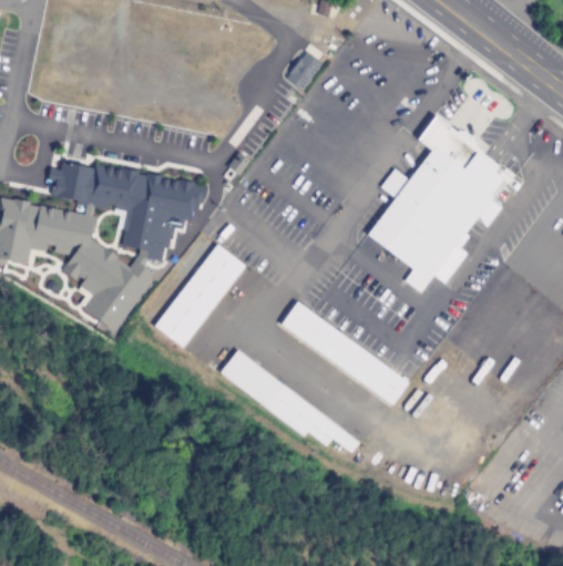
[(329,17),(334,1),(329,0),(321,0),(317,13),(329,17)]
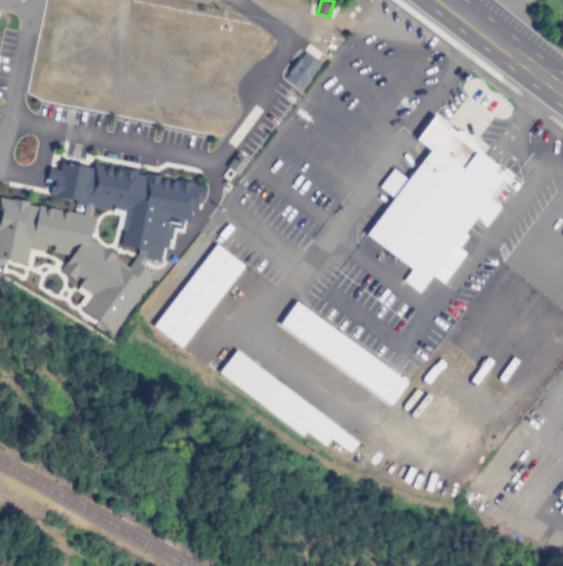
[(287,79),(305,90),(323,62),(306,51),(287,79)]
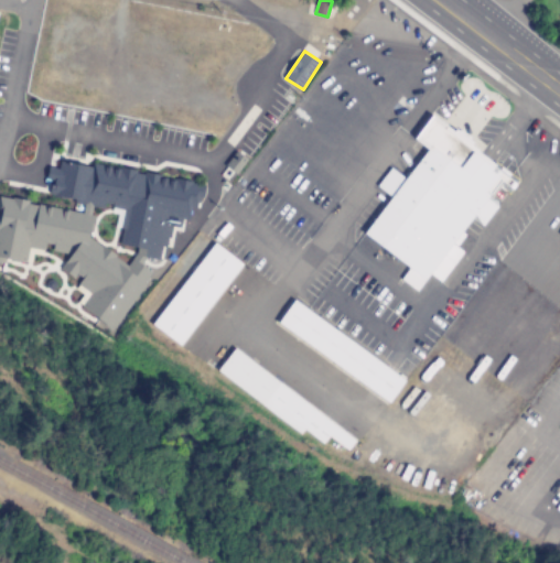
[(520,179),(434,114),(416,139),(429,149),(408,179),(392,168),(379,186),(392,196),(366,234),(411,268),(404,279),(419,291),(432,273),(443,282),(465,252),(456,245),(476,218),(485,225),(520,179)]
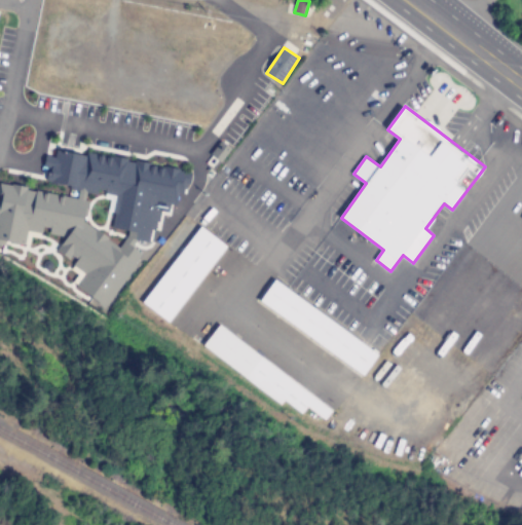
[(222,161),(232,149),(222,141),(212,154),(222,161)]
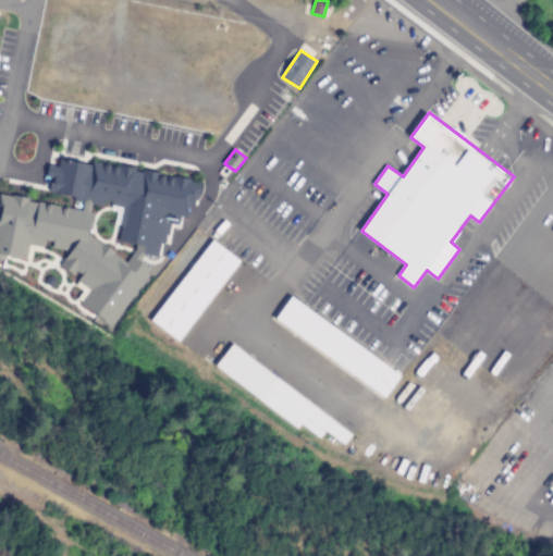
[(208,182),(61,157),(60,165),(50,163),(48,176),(52,180),(50,193),(77,197),(75,207),(0,194),(0,257),(27,262),(31,244),(46,247),(47,239),(54,242),(53,248),(71,251),(62,266),(71,271),(82,273),(81,281),(91,288),(82,305),(117,325),(151,268),(163,258),(170,223),(180,224),(181,215),(187,217),(208,182)]
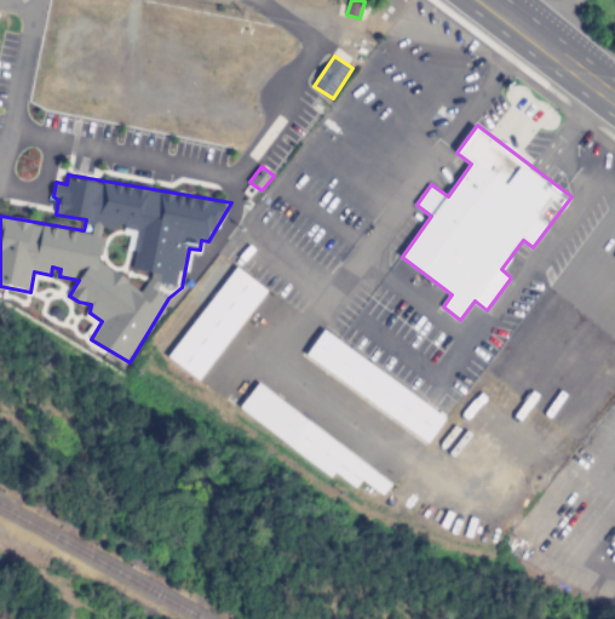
[(268,290),(236,265),(170,357),(202,380),(268,290)]
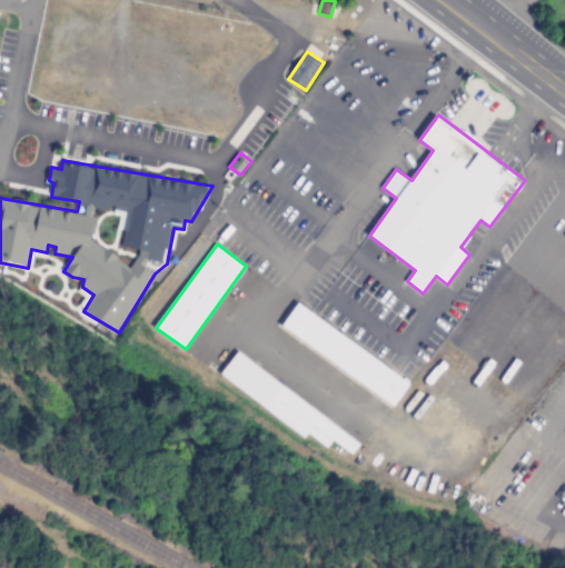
[(281,327),(395,406),(412,382),(298,304),(281,327)]
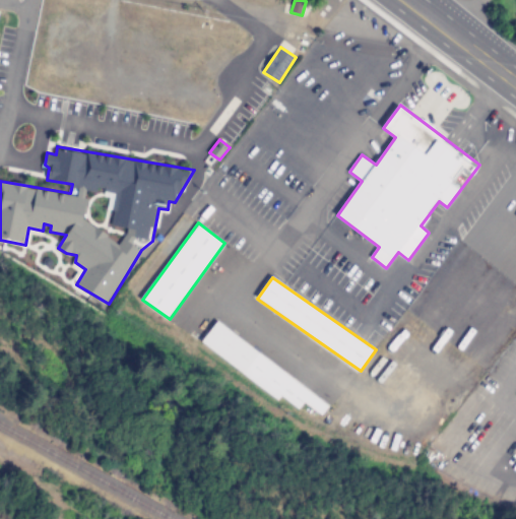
[(280,398),(281,396),(301,408),(305,402),(323,415),(332,402),(216,322),(201,343),(280,398)]
